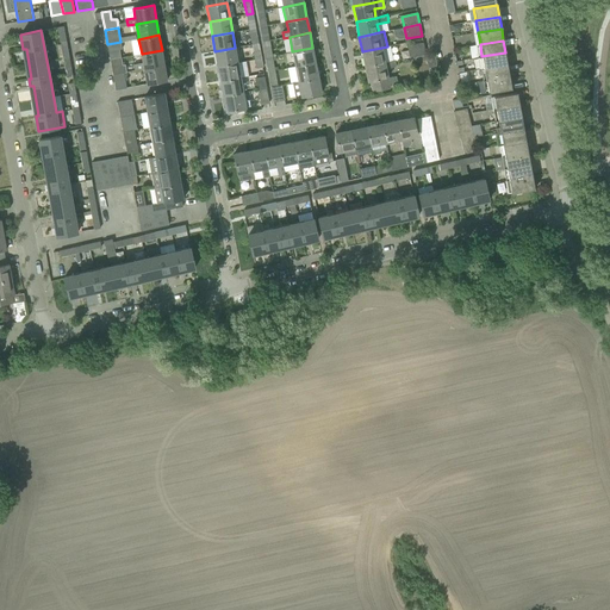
[(122,49),(120,42),(107,44),(110,60),(120,57),(119,49),(122,49)]
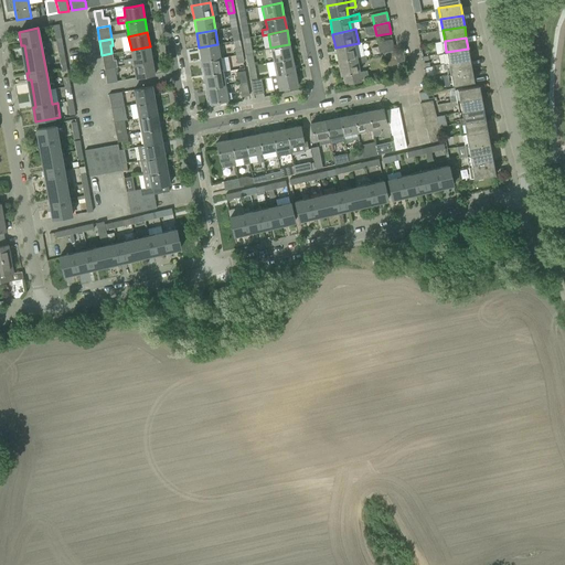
[(380,53),(383,52),(394,50),(392,40),(377,43),(380,53)]
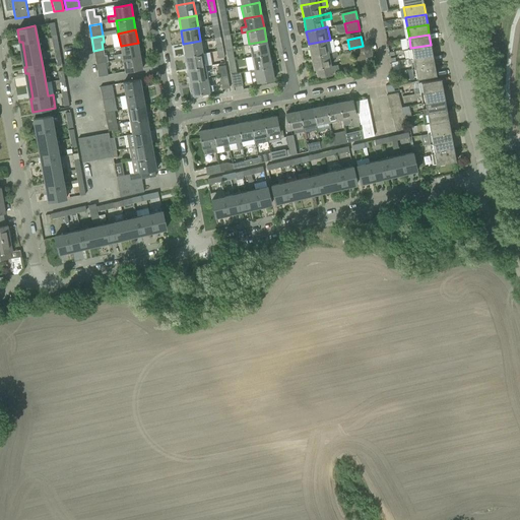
[(202,53),(200,41),(183,44),(186,56),(202,53)]
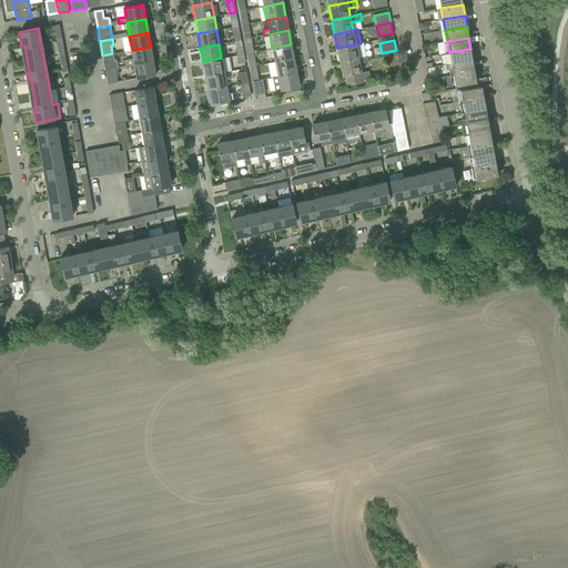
[(294,58),(291,44),(272,48),(275,62),(294,58)]
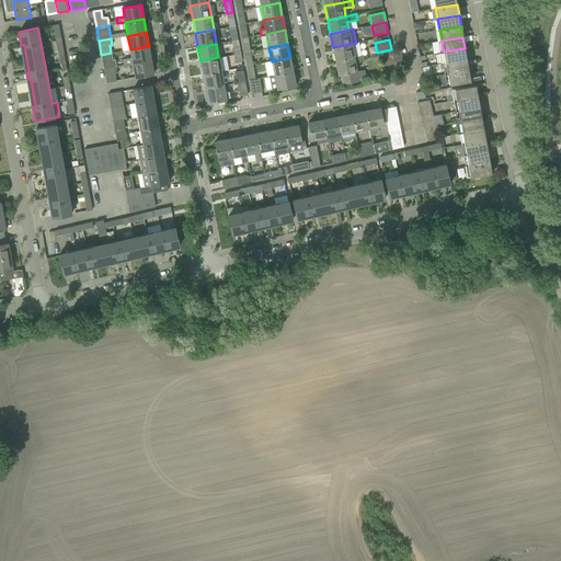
[(354,57),(351,44),(333,47),(335,61),(354,57)]
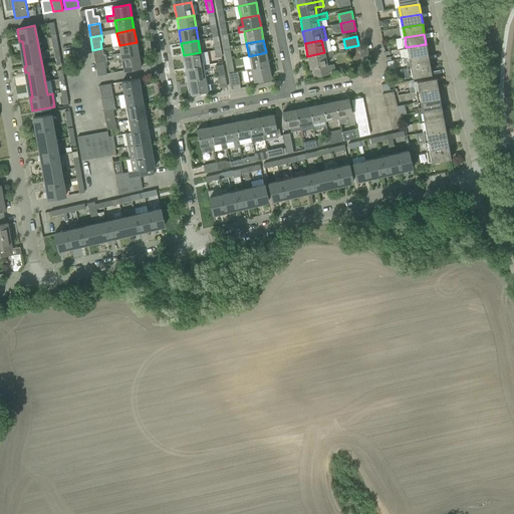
[(139,55),(137,42),(119,45),(120,52),(112,54),(113,59),(121,58),(139,55)]
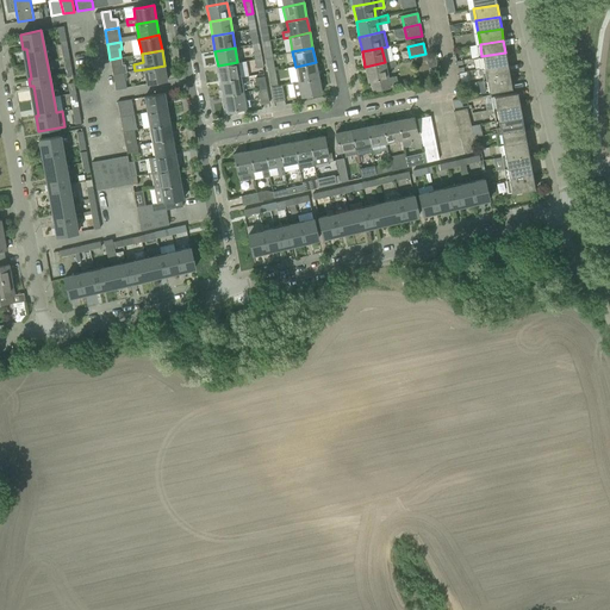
[(435,53),(425,55),(425,54),(414,56),(417,72),(429,69),(429,68),(437,66),(435,53)]
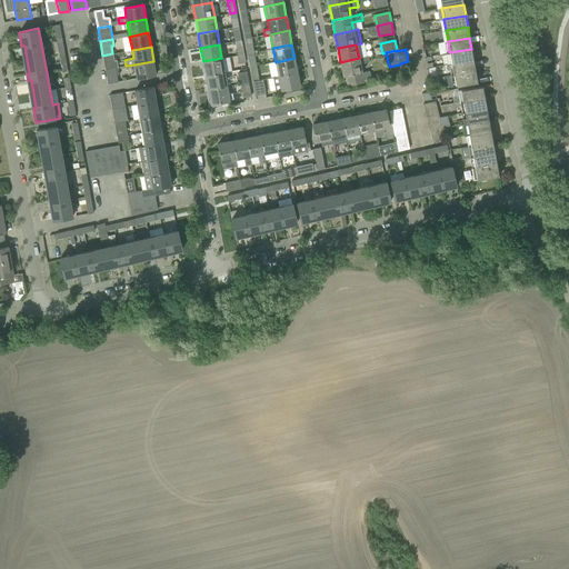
[(449,52),(445,53),(447,65),(451,63),(473,60),(471,49),(449,52)]
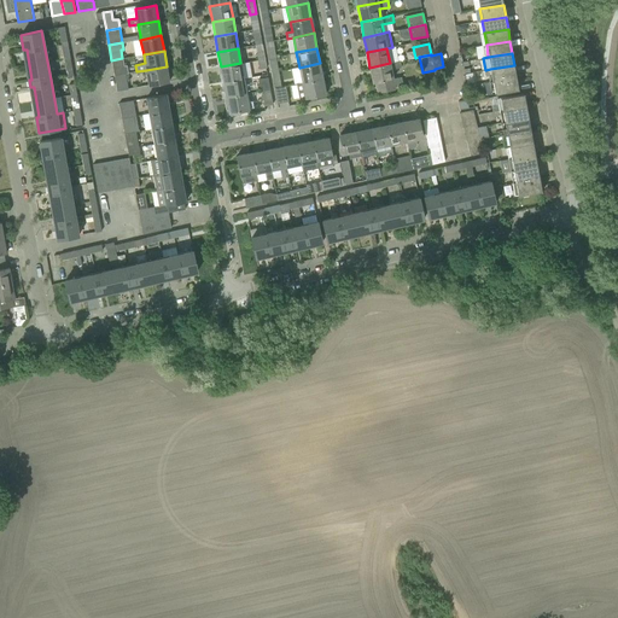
[(280,60),(279,56),(269,58),(272,68),(278,66),(277,62),(280,60)]
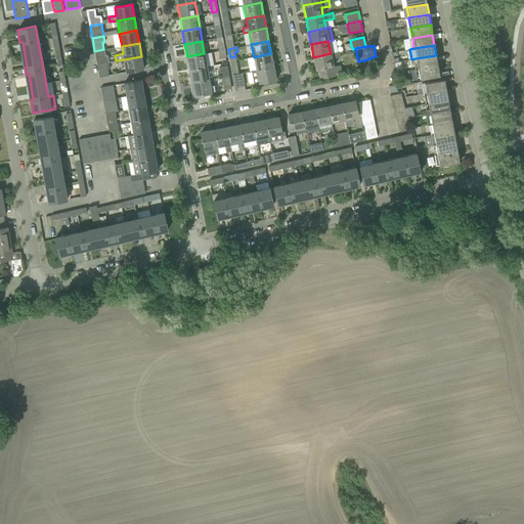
[(104,56),(103,49),(94,51),(97,63),(106,62),(108,62),(107,55),(104,56)]
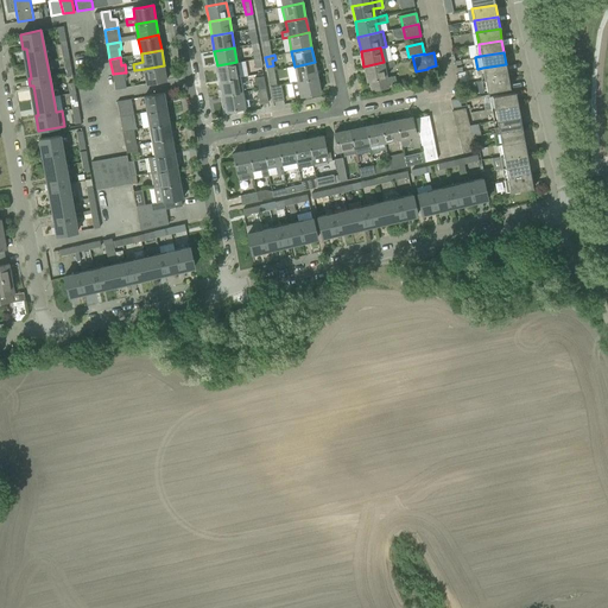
[(388,87),(385,69),(394,67),(393,61),(384,62),(363,67),(367,81),(369,81),(371,90),(388,87)]
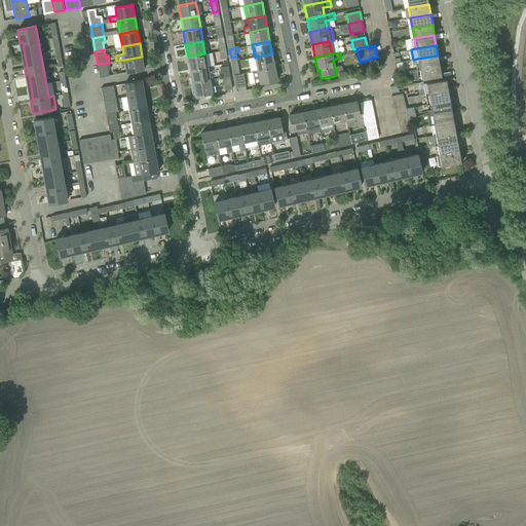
[(208,67),(204,53),(188,57),(190,70),(208,67)]
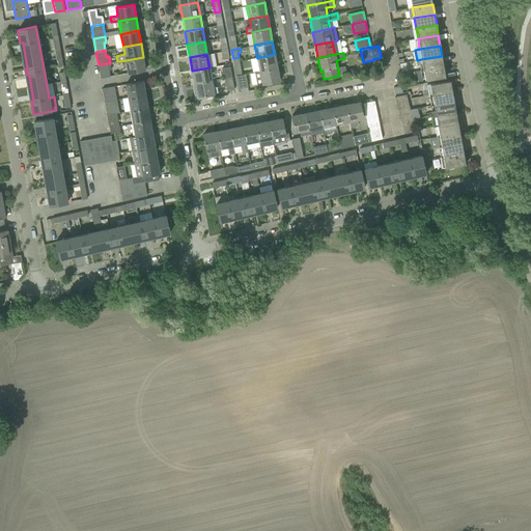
[(277,67),(275,54),(257,58),(259,71),(277,67)]
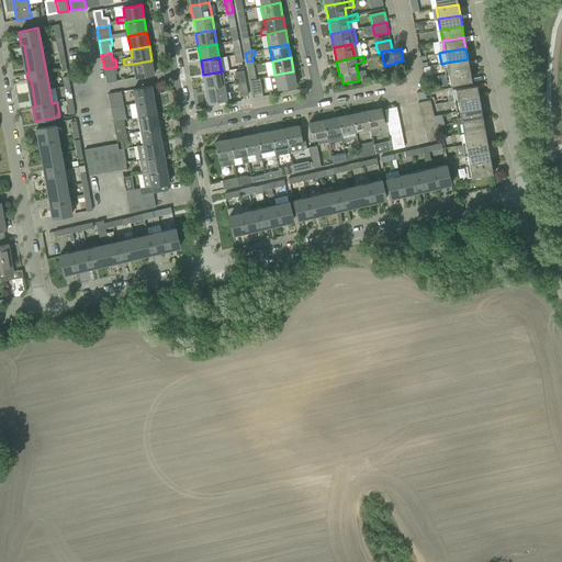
[(470,70),(468,59),(446,63),(448,74),(470,70)]
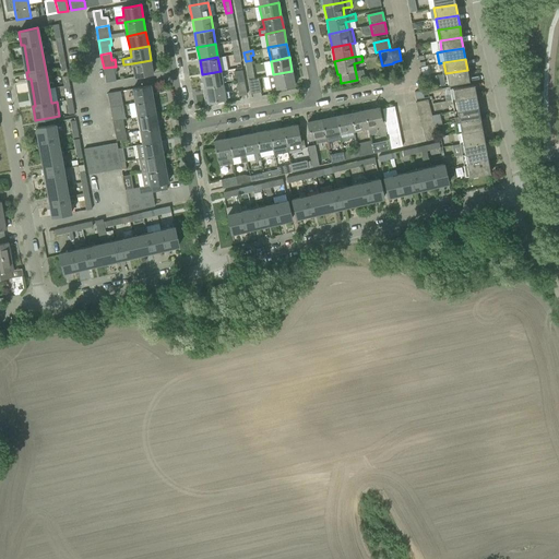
[(153,74),(151,60),(132,63),(134,78),(153,74)]
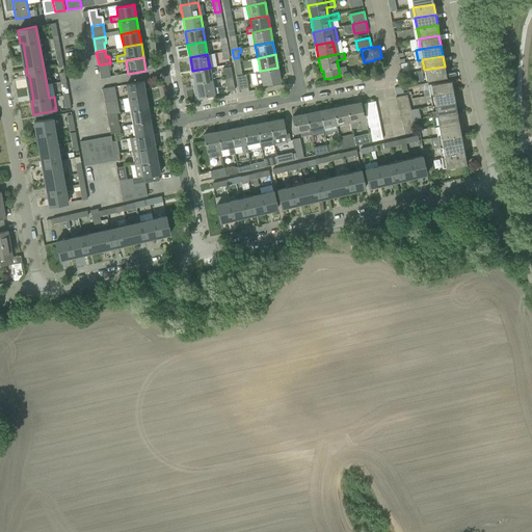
[(110,77),(108,63),(99,64),(101,78),(110,77)]
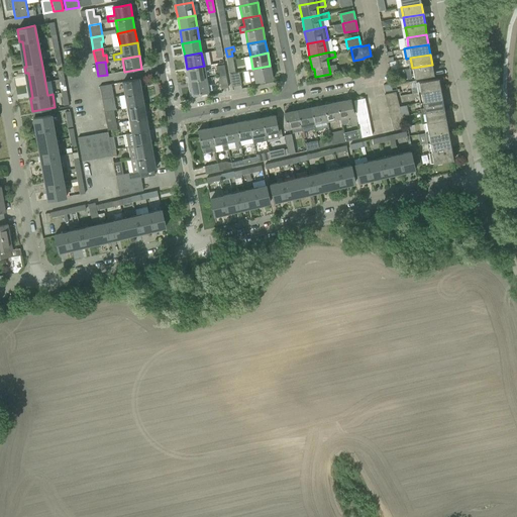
[(225,75),(224,68),(224,65),(217,66),(217,72),(218,76),(225,75)]
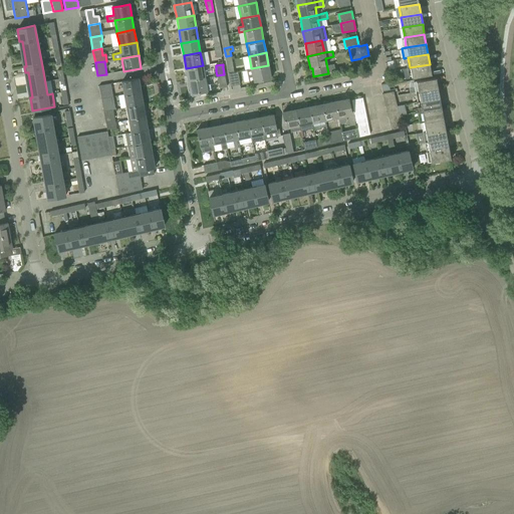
[(432,74),(430,64),(410,67),(412,78),(432,74)]
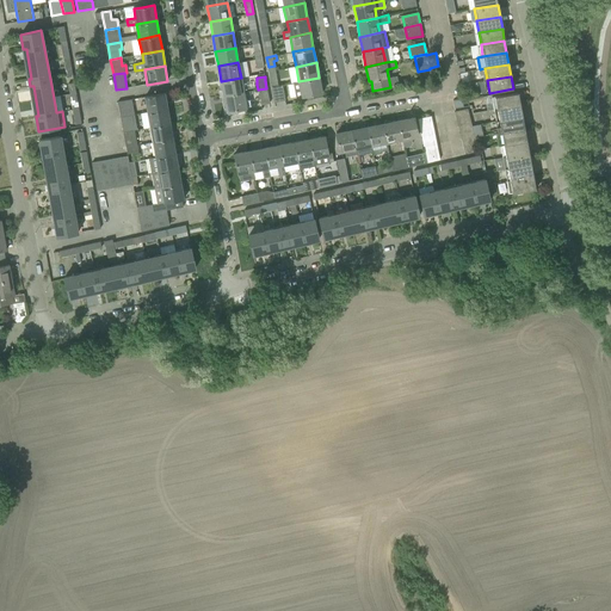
[(244,93),(241,78),(221,81),(223,97),(244,93)]
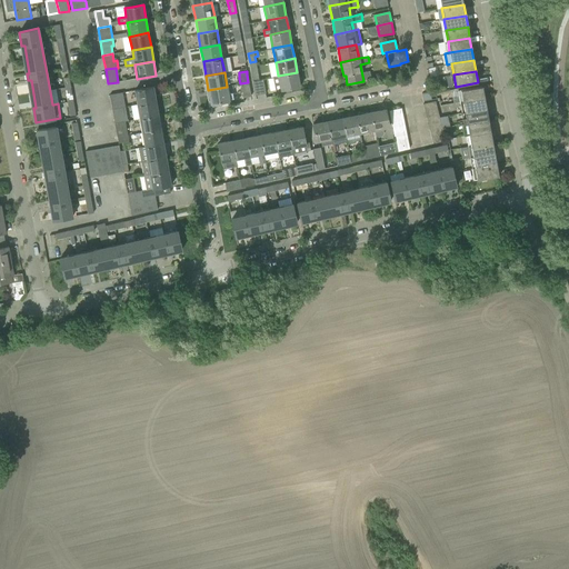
[(300,86),(297,72),(278,76),(272,77),(275,87),(277,96),(291,92),(290,88),(300,86)]
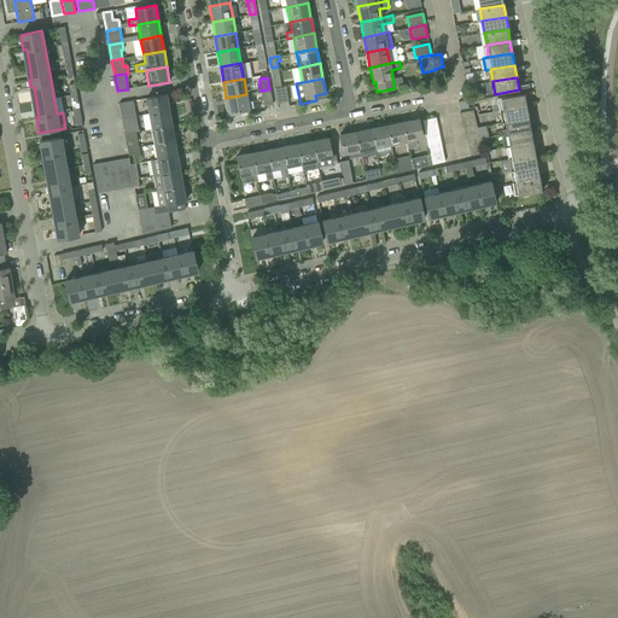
[(286,86),(281,87),(275,88),(278,104),(289,101),(286,86)]
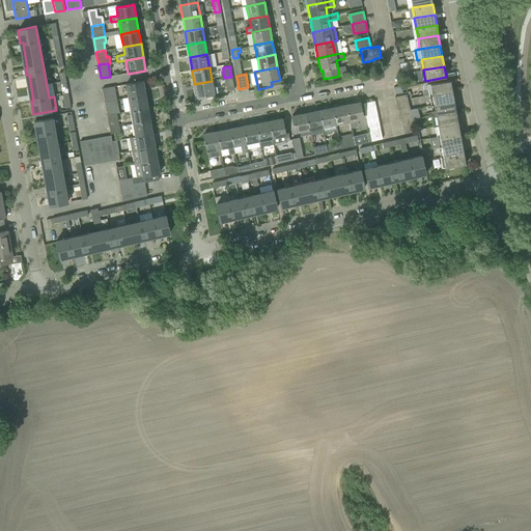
[(234,90),(231,77),(224,78),(226,91),(234,90)]
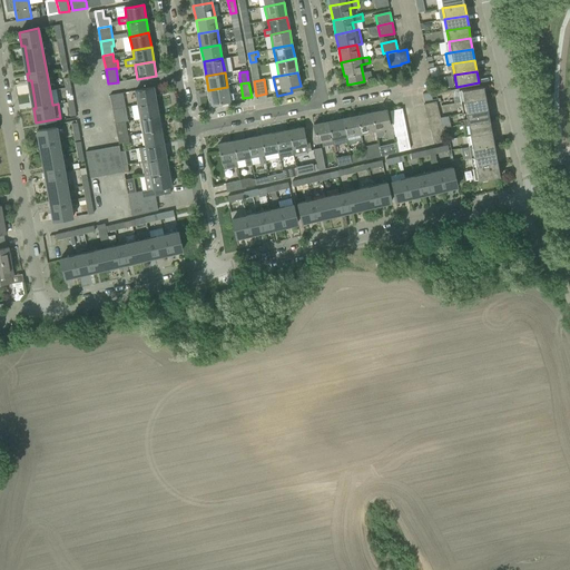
[(483,86),(472,88),(461,90),(463,101),(485,98),(483,86)]
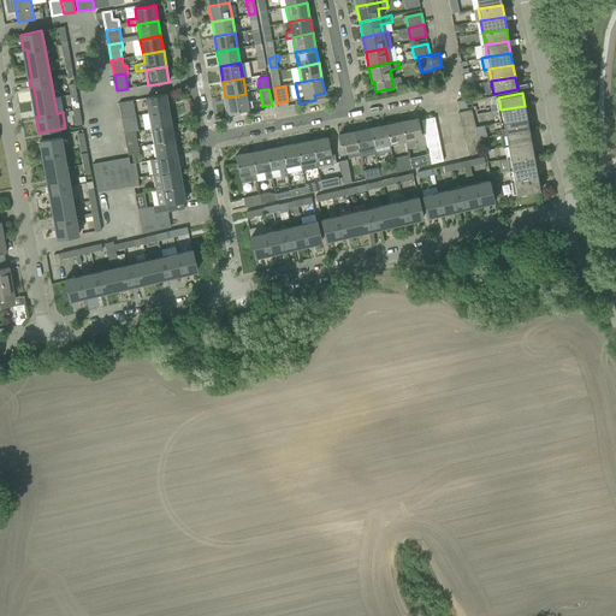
[(169,110),(166,94),(146,98),(148,113),(169,110)]
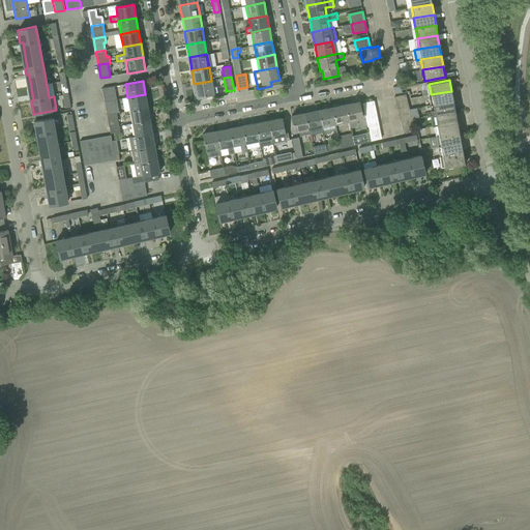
[(213,93),(212,84),(211,81),(194,84),(197,96),(205,95),(206,99),(214,97),(213,93)]
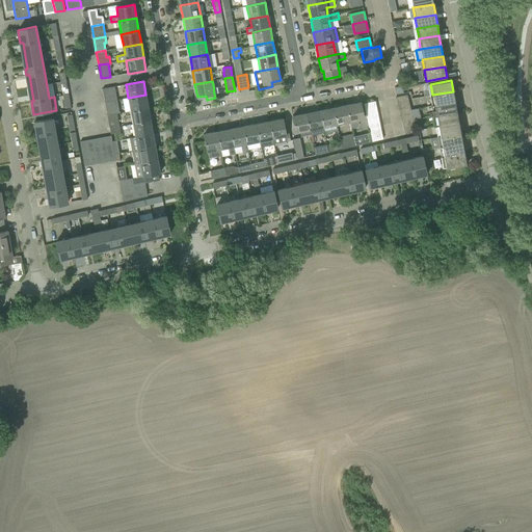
[(117,100),(114,86),(102,88),(105,102),(117,100)]
